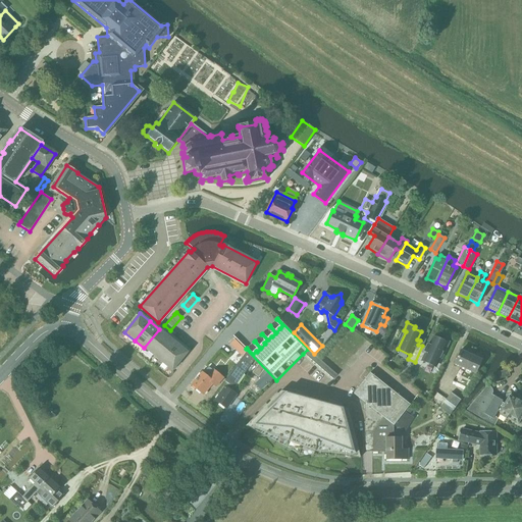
[(159,329),(144,348),(153,356),(168,336),(159,329)]
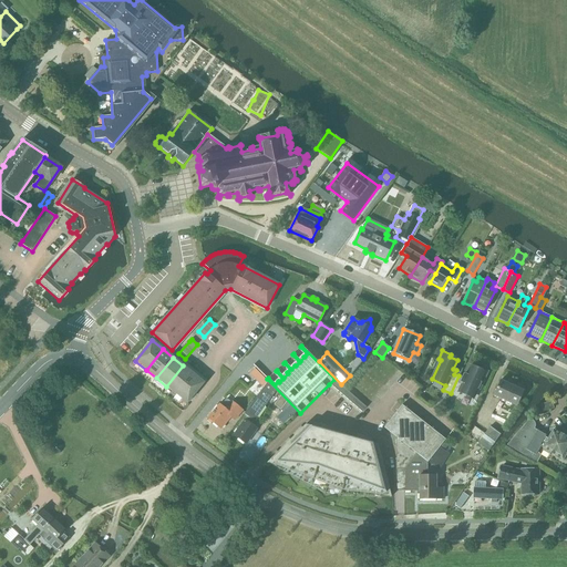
[(183,366),(166,387),(177,394),(194,374),(183,366)]
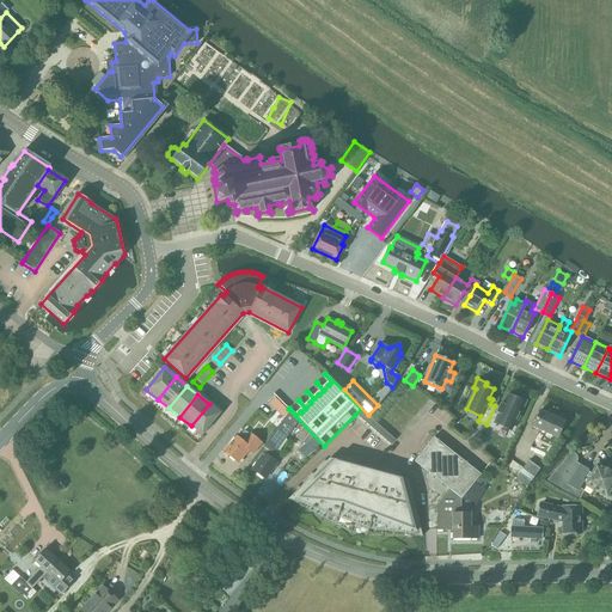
[(500,408),(495,405),(487,424),(494,428),(496,423),(510,429),(520,409),(522,410),(527,401),(518,397),(516,399),(508,396),(503,405),(501,404),(500,408)]
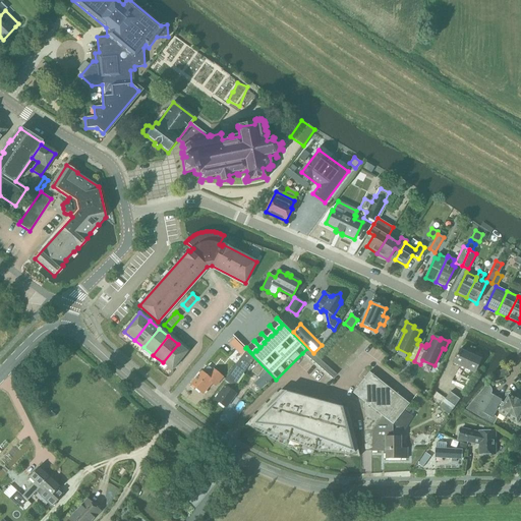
[(229,344),(240,355),(245,351),(233,339),(229,344)]
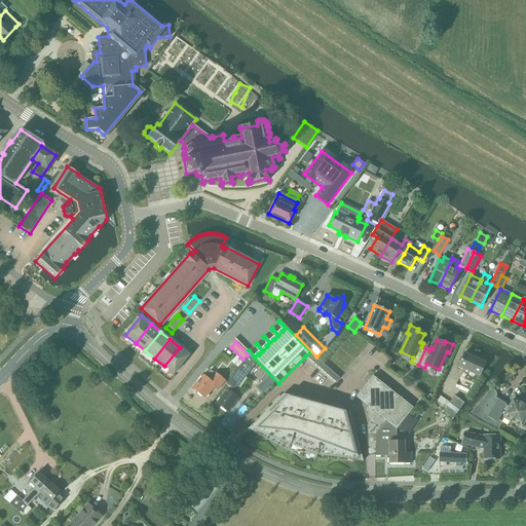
[(180,347),(164,366),(174,374),(189,355),(180,347)]
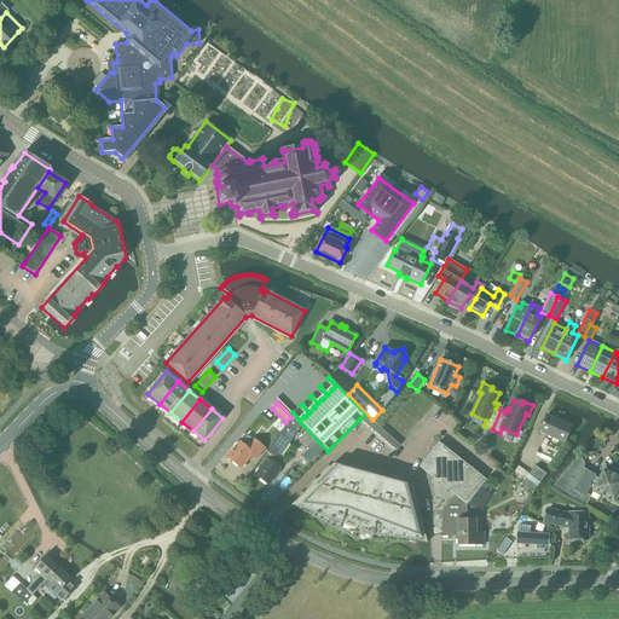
[(365,414),(359,420),(395,450),(399,445),(372,421),(365,414)]
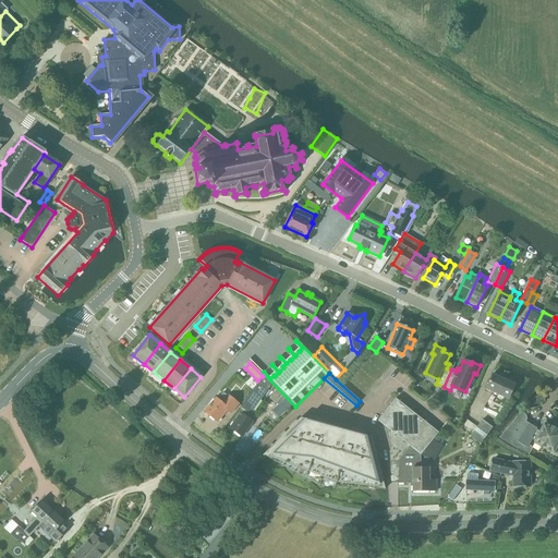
[(508,399),(514,385),(493,374),(486,389),(508,399)]
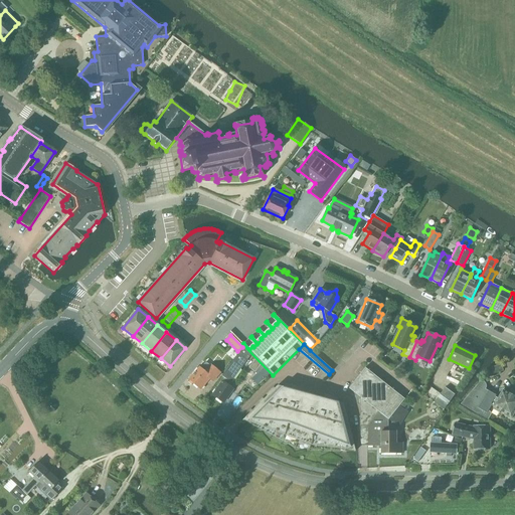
[(218,386),(212,395),(223,403),(233,389),(229,386),(228,385),(251,354),(243,346),(242,347),(238,352),(221,376),(225,378),(222,381),(218,386)]
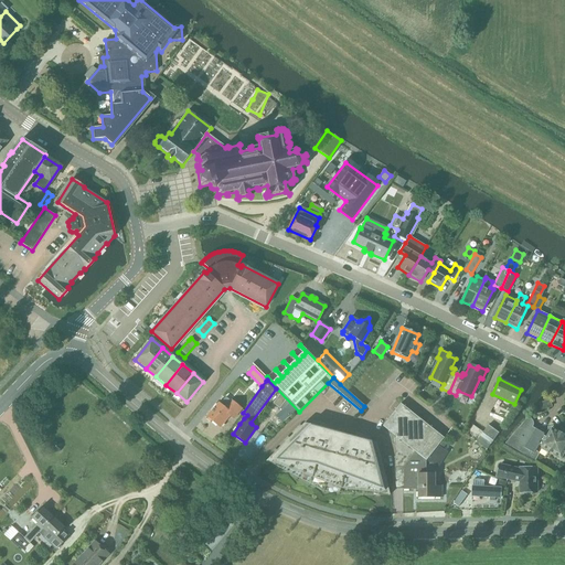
[(280,393),(273,404),(279,408),(286,400),(280,393)]
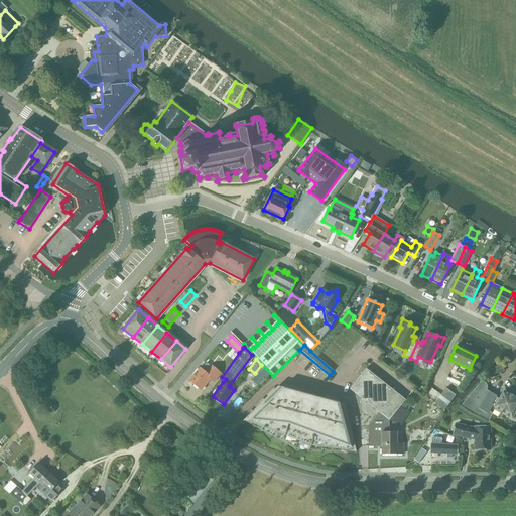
[(200,368),(189,380),(202,390),(211,380),(214,382),(222,373),(212,365),(210,367),(206,363),(201,369),(200,368)]
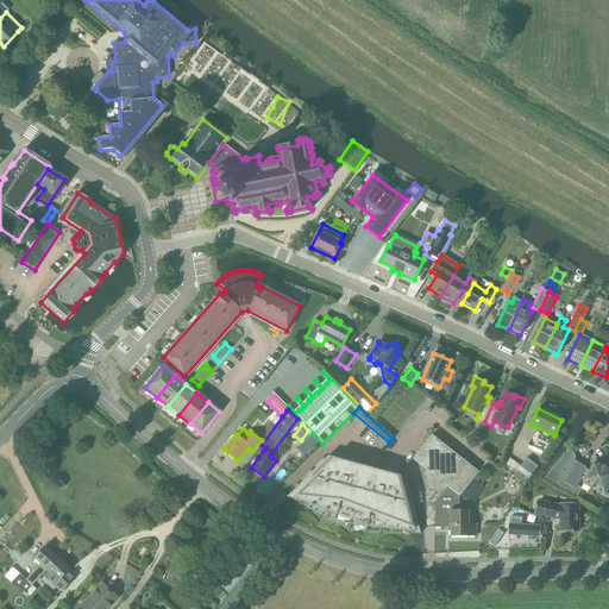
[(415,457),(413,459),(414,460),(426,469),(426,479),(426,482),(426,504),(435,504),(435,503),(440,498),(444,494),(449,489),(450,488),(459,496),(472,481),(478,472),(460,457),(457,454),(432,435),(426,444),(415,457)]
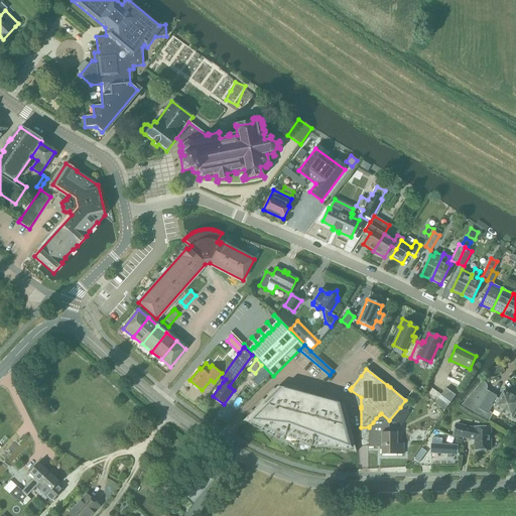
[(515,397),(504,391),(500,398),(499,400),(497,398),(498,397),(490,392),(489,394),(486,392),(487,390),(488,389),(488,388),(488,387),(488,386),(488,385),(487,385),(487,384),(486,384),(486,383),(484,381),(463,406),(490,421),(493,416),(493,415),(493,414),(493,413),(490,411),(494,406),(495,407),(514,418),(515,413),(515,397)]
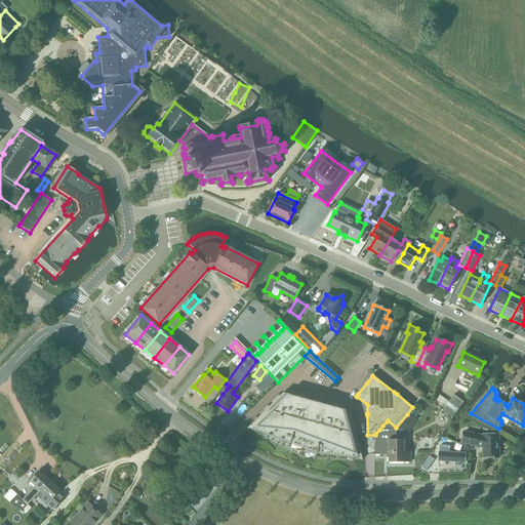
[(350,411),(283,393),(247,429),(248,430),(251,426),(289,444),(361,455),(362,460),(363,460),(350,411)]
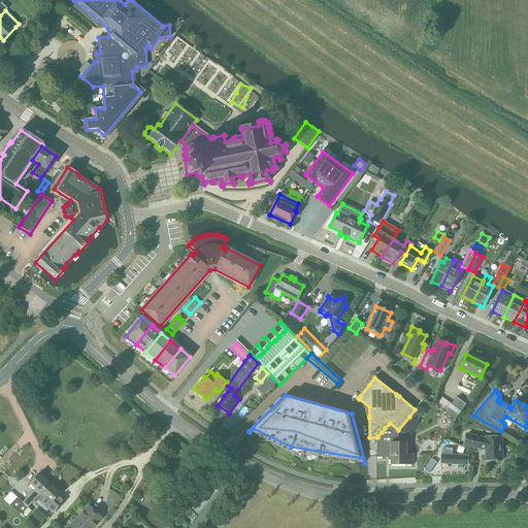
[(451,404),(461,411),(467,404),(457,397),(451,404)]
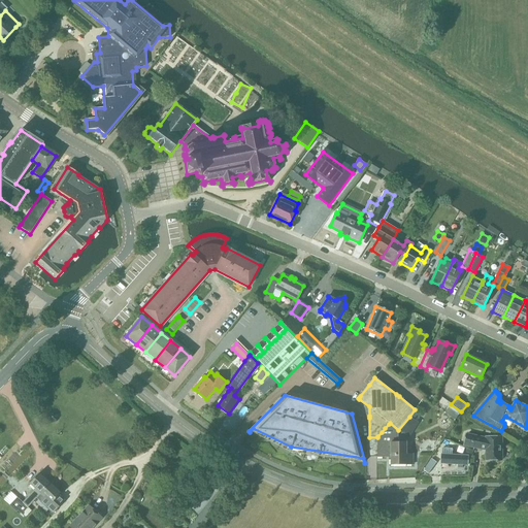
[(444,413),(455,421),(460,416),(450,407),(444,413)]
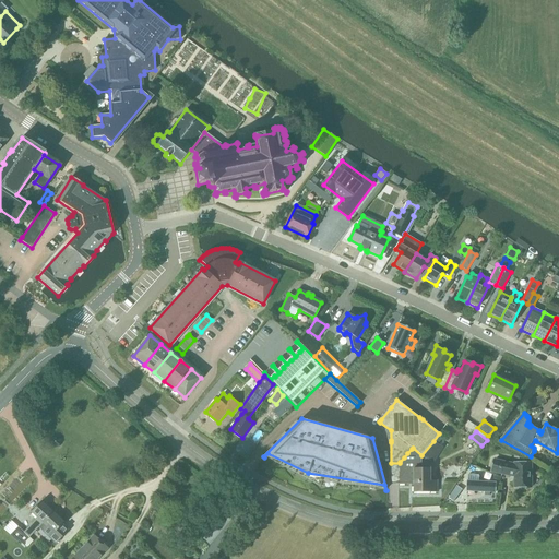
[(433,441),(421,455),(423,455),(432,462),(433,463),(443,448),(433,441)]
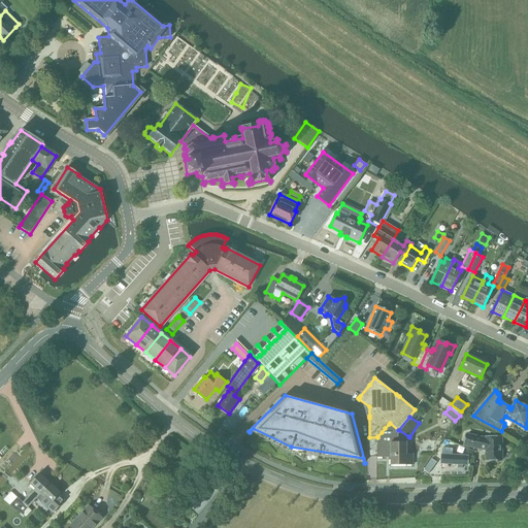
[(377,437),(369,437),(369,457),(370,457),(377,457),(382,457),(391,457),(391,465),(396,465),(413,465),(413,454),(406,454),(405,442),(398,442),(398,430),(390,423),(389,424),(385,428),(382,432),(377,436),(377,437)]
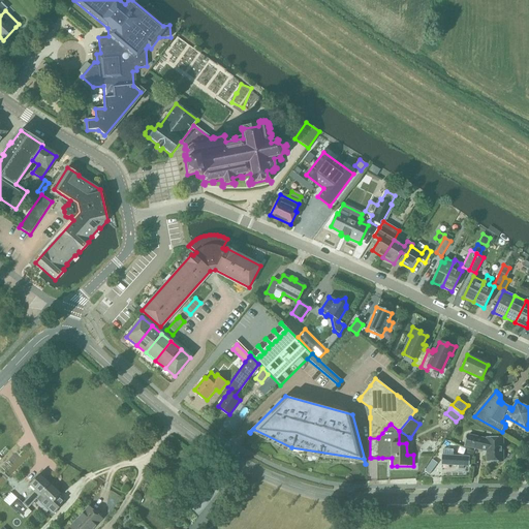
[(489,462),(503,462),(503,438),(489,438),(489,440),(468,436),(466,446),(488,450),(489,462)]
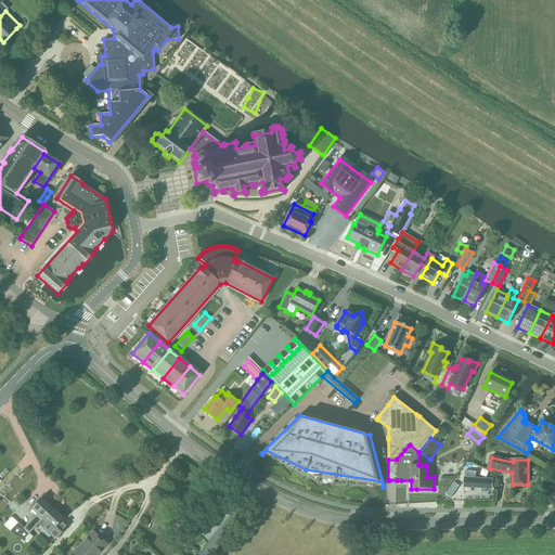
[(464,487),(492,489),(492,479),(476,478),(465,477),(464,487)]
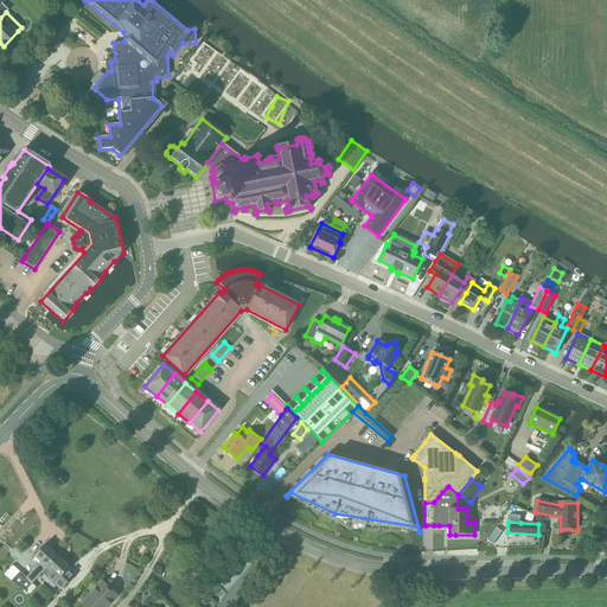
[(43,573),(58,556),(45,544),(34,556),(40,562),(37,567),(43,573)]
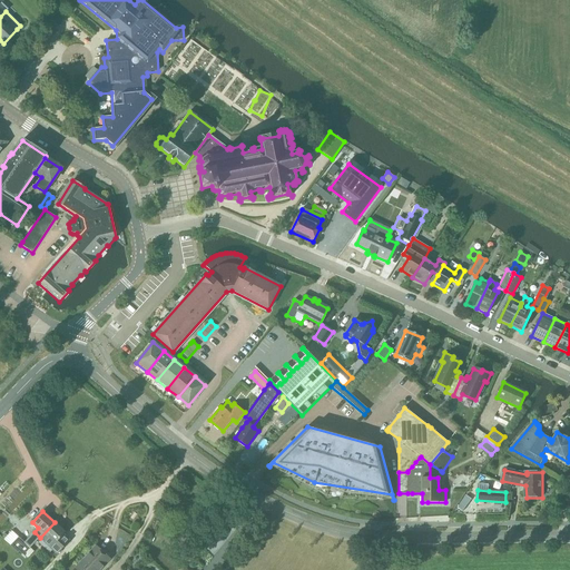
[(68,542),(61,537),(66,532),(55,522),(40,538),(58,553),(68,542)]
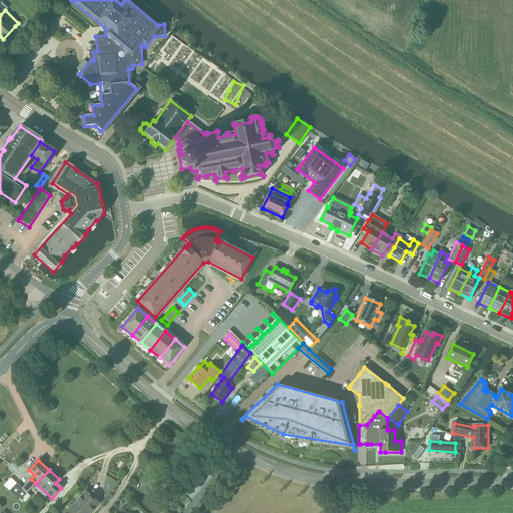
[(3,485),(20,501),(22,499),(24,501),(30,495),(11,478),(3,485)]
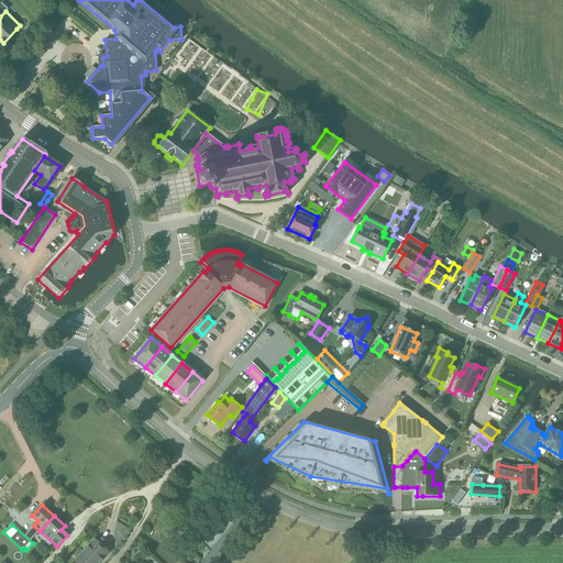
[(77,562),(97,562),(108,552),(95,540),(75,561),(77,562)]
